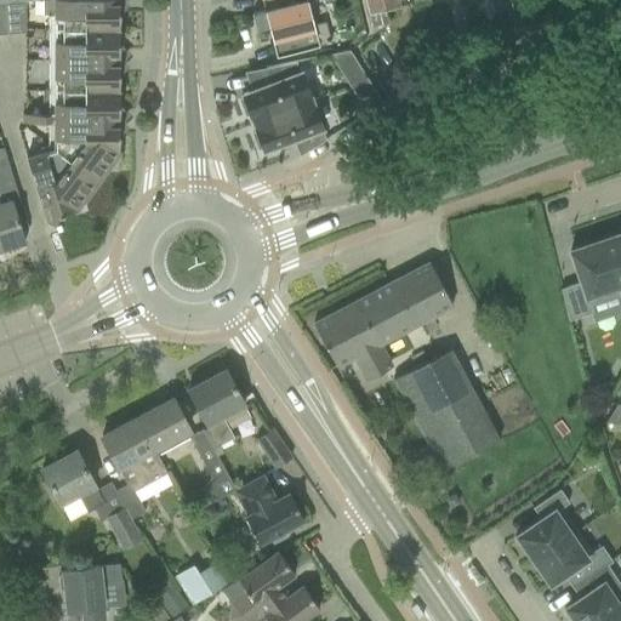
[(43,117),(23,115),(22,123),(23,123),(53,124),(53,151),(26,159),(38,197),(45,220),(52,218),(58,221),(61,216),(75,211),(74,205),(78,199),(83,203),(112,163),(108,159),(112,153),(118,153),(118,137),(123,132),(118,127),(118,115),(124,110),(118,106),(118,77),(123,72),(118,67),(118,55),(124,49),(118,44),(118,16),(124,10),(118,5),(118,0),(41,0),(43,16),(53,16),(53,91),(43,91),(43,117)]
